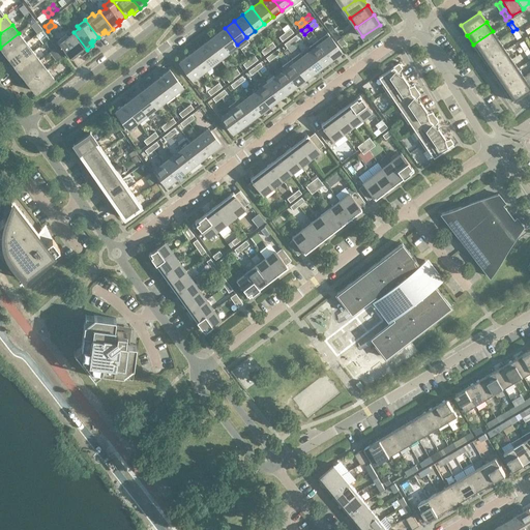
[(237,45),(225,28),(215,35),(228,51),(237,45)]
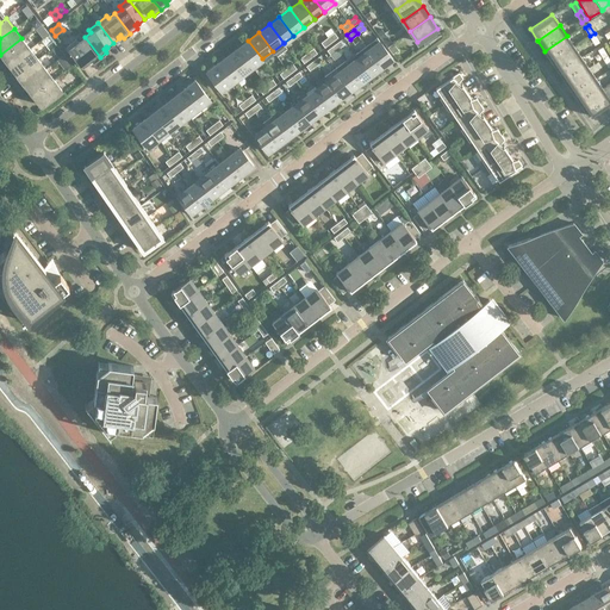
[(334,32),(328,37),(331,42),(338,37),(334,32)]
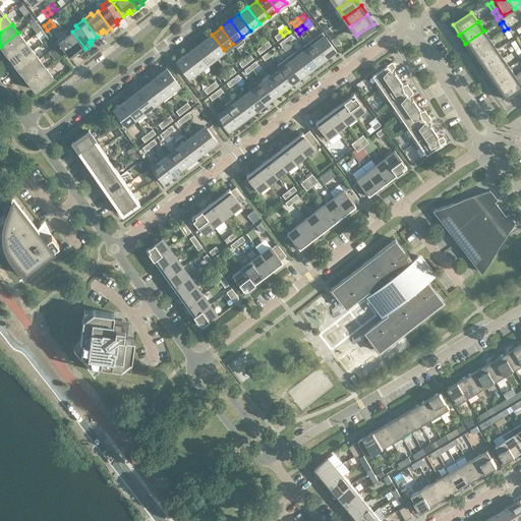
[(512,36),(508,29),(504,31),(508,38),(512,36)]
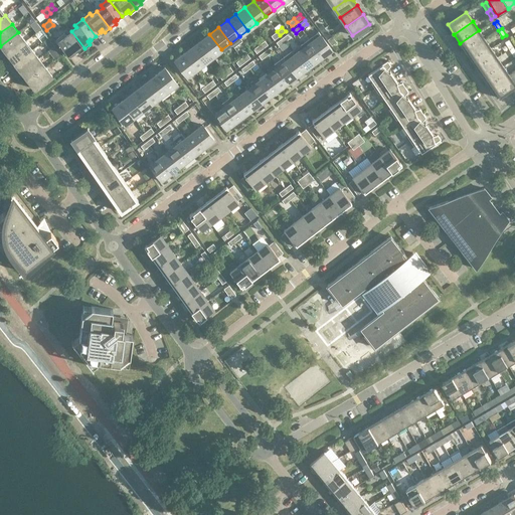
[(485,39),(479,30),(460,43),(466,52),(485,39)]
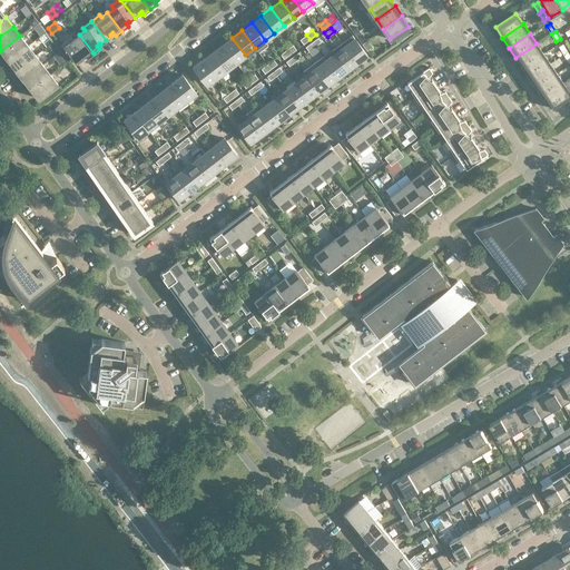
[(94,53),(79,35),(74,39),(71,37),(62,43),(77,62),(82,58),(81,57),(85,55),(87,58),(94,53)]
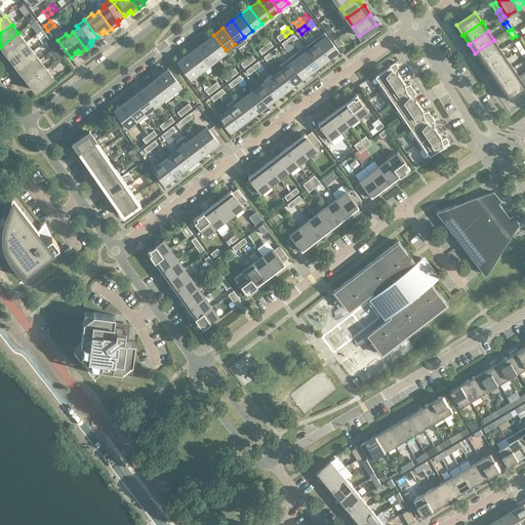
[(285,36),(282,32),(276,36),(279,40),(285,36)]
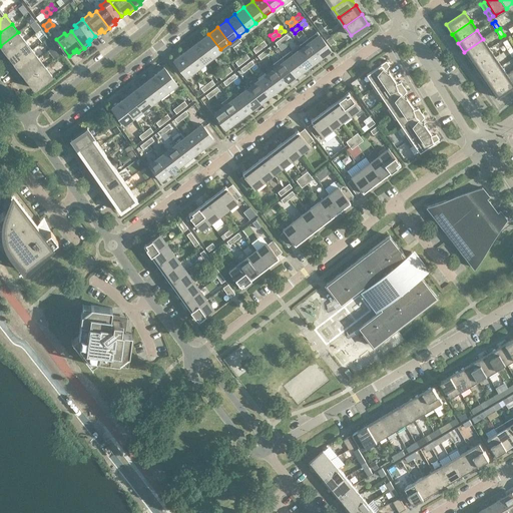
[(25,41),(18,32),(0,46),(4,51),(5,50),(8,54),(25,41)]
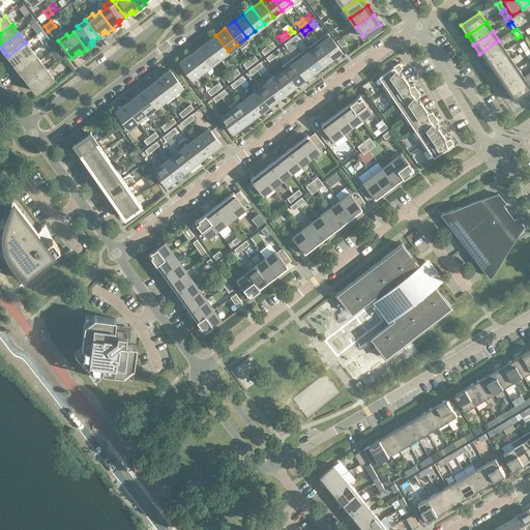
[(298,38),(295,34),(290,39),(293,43),(298,38)]
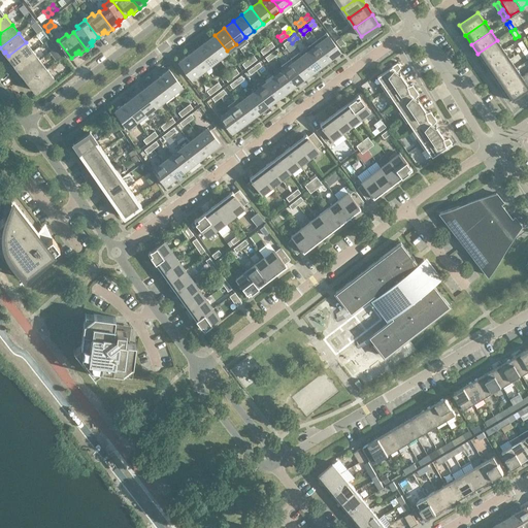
[(227,51),(215,35),(206,41),(219,58),(227,51)]
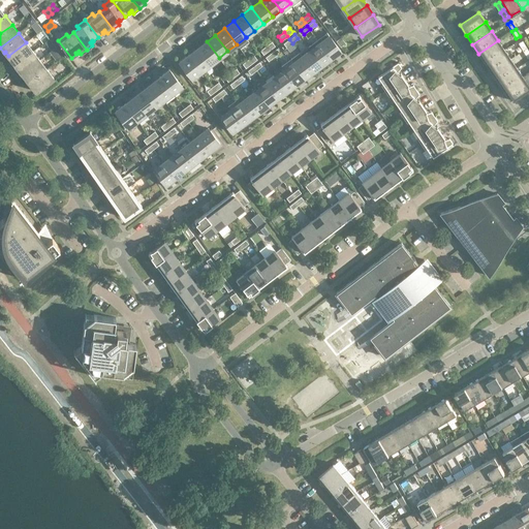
[(341,52),(329,35),(319,42),(332,58),(341,52)]
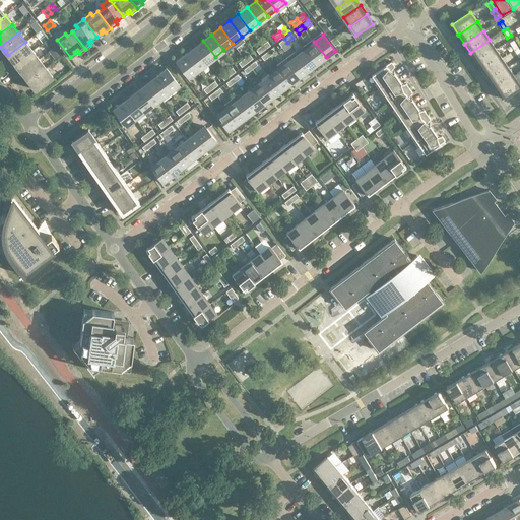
[(287,43),(284,39),(278,43),(281,47),(287,43)]
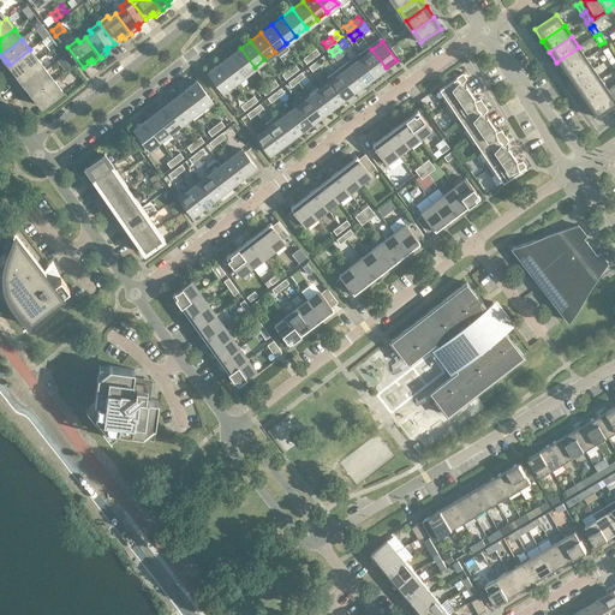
[(586,58),(579,47),(556,63),(563,73),(586,58)]
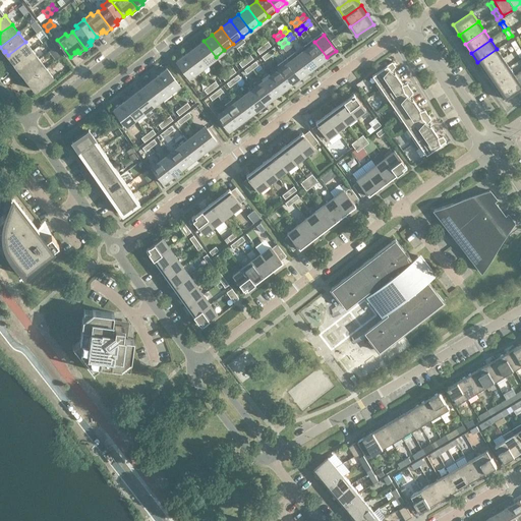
[(519,47),(514,40),(511,42),(515,50),(519,47)]
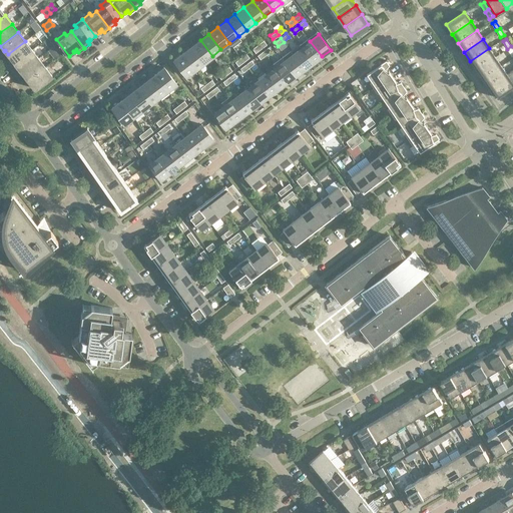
[(212,56),(200,40),(191,47),(203,62),(212,56)]
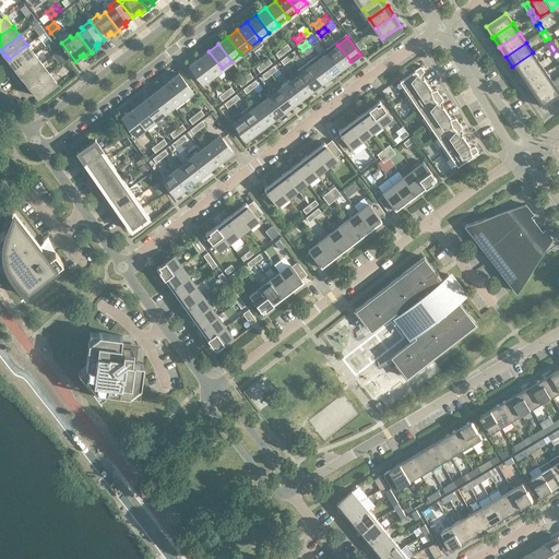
[(287,44),(281,48),(285,52),(290,48),(287,44)]
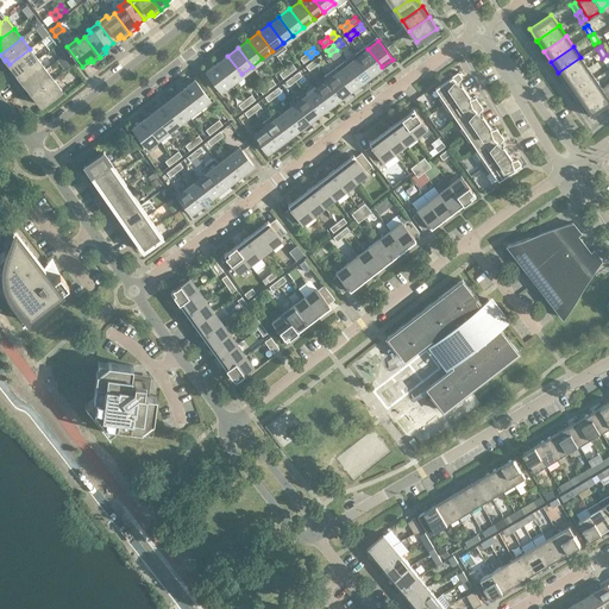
[(38,58),(30,49),(10,64),(13,68),(12,69),(17,75),(38,58)]
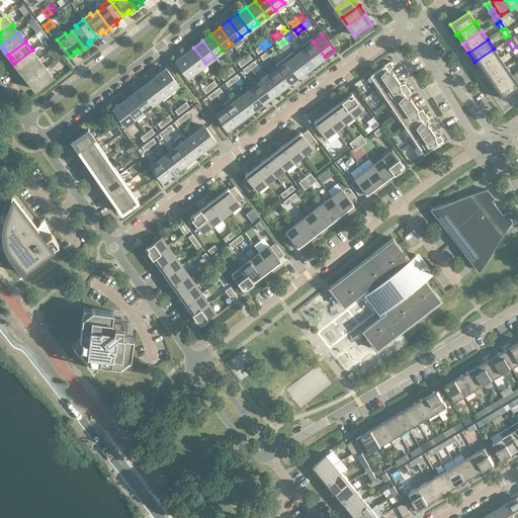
[(325,57),(313,41),(305,49),(316,63),(324,57),(324,58),(325,57)]
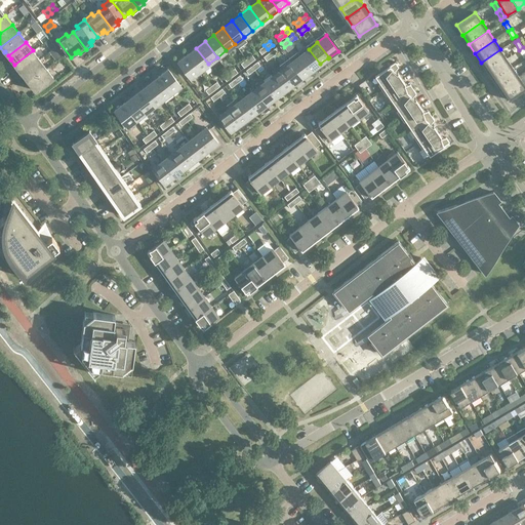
[(268,49),(264,45),(258,50),(261,54),(268,49)]
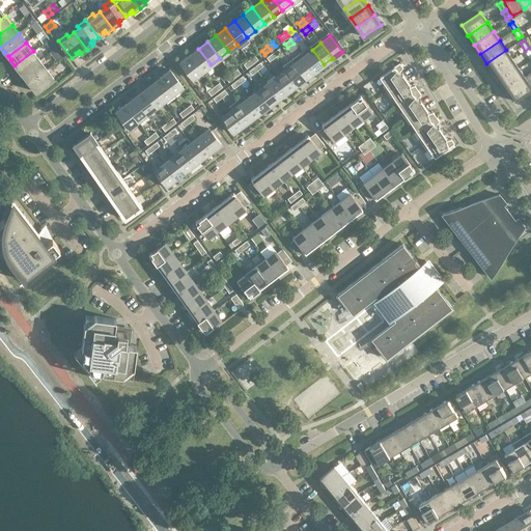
[(56,48),(50,53),(56,61),(62,56),(56,48)]
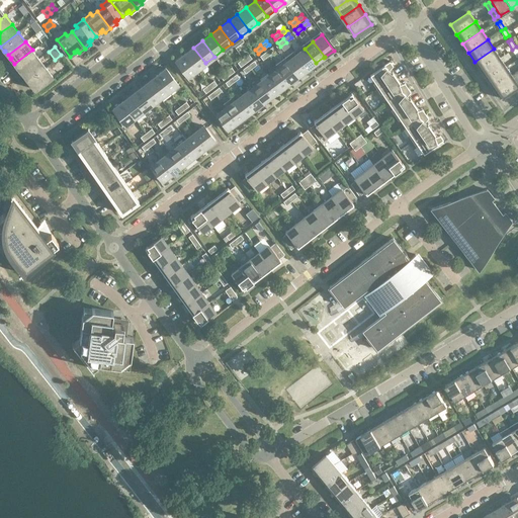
[(205,63),(193,48),(185,54),(185,53),(184,54),(197,70),(205,63)]
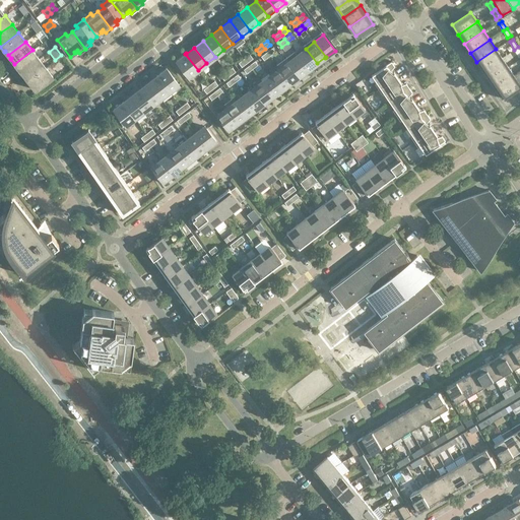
[(275,52),(272,48),(266,52),(269,56),(275,52)]
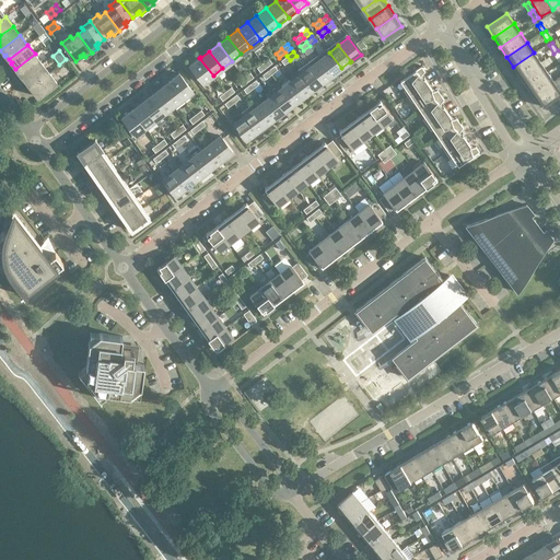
[(341,68),(329,53),(319,59),(331,76),(341,68)]
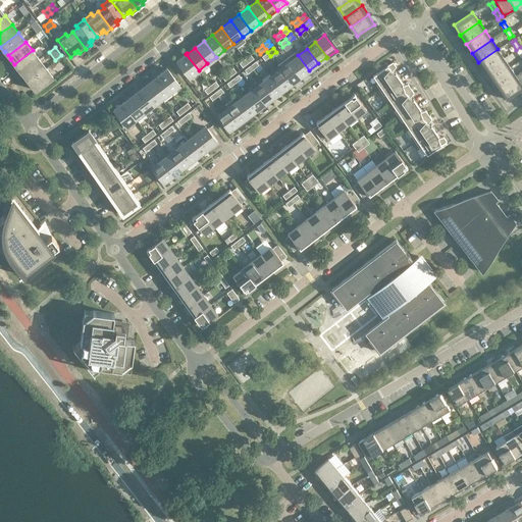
[(504,58),(498,49),(478,62),(484,71),(504,58)]
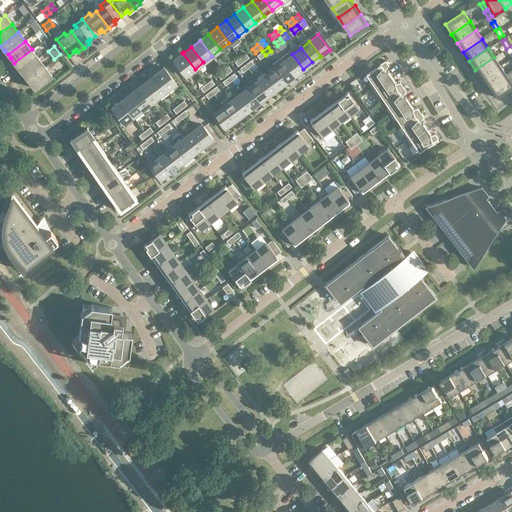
[(38,58),(32,49),(14,63),(18,68),(19,68),(21,71),(38,58)]
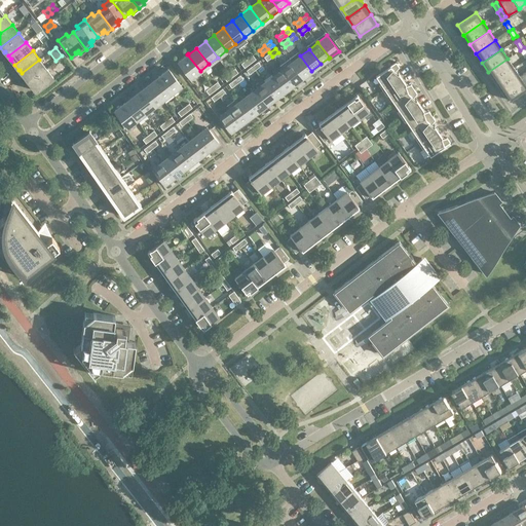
[(272,57),(269,52),(264,57),(267,61),(272,57)]
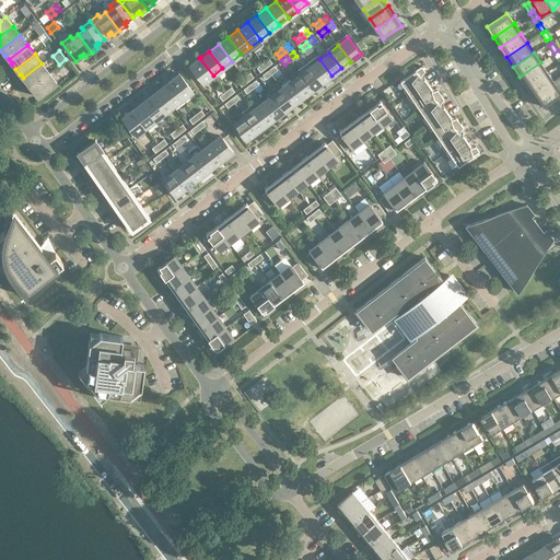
[(213,76),(199,58),(189,65),(203,83),(213,76)]
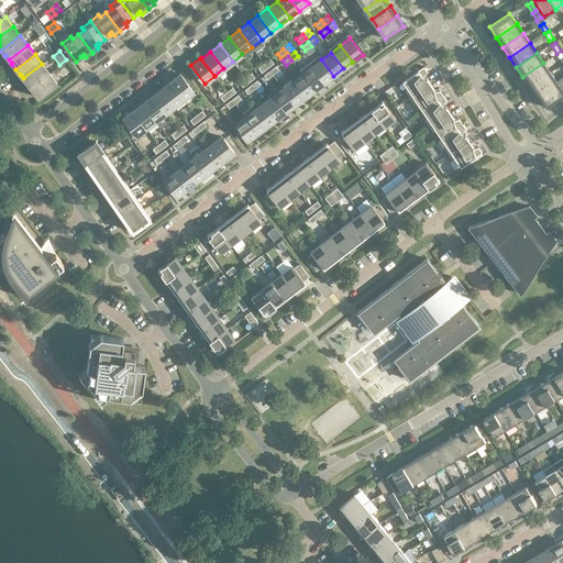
[(271,58),(264,63),(267,68),(274,63),(271,58)]
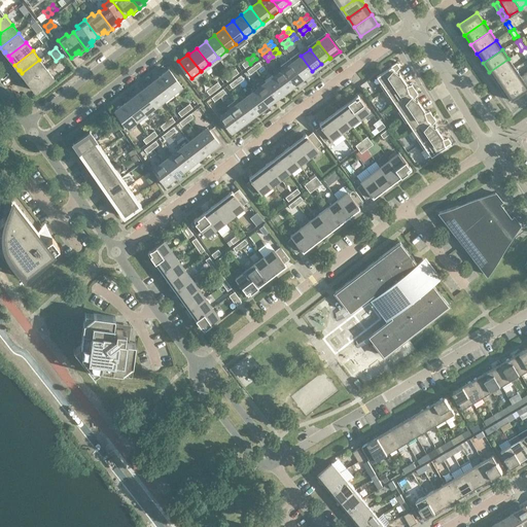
[(312,71),(301,56),(291,63),(303,77),(312,71)]
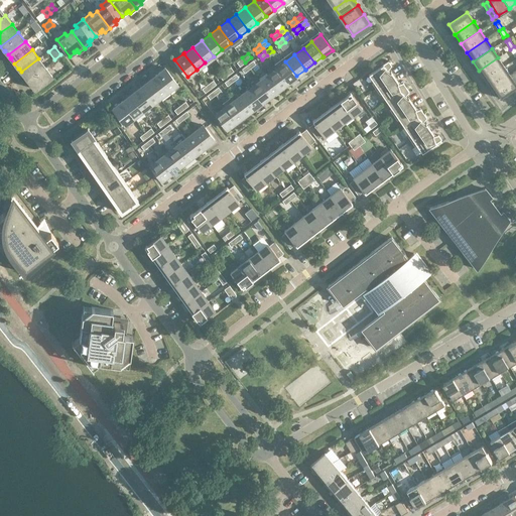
[(245,62),(242,57),(237,62),(240,67),(245,62)]
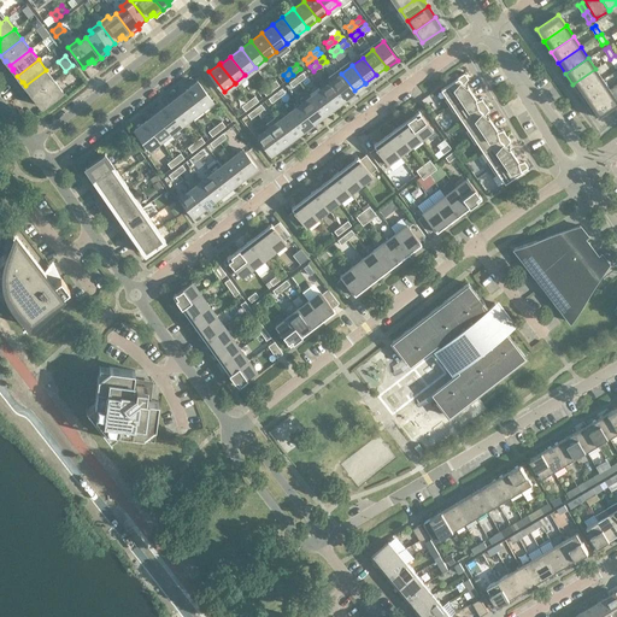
[(603,80),(595,69),(573,84),(580,94),(603,80)]
